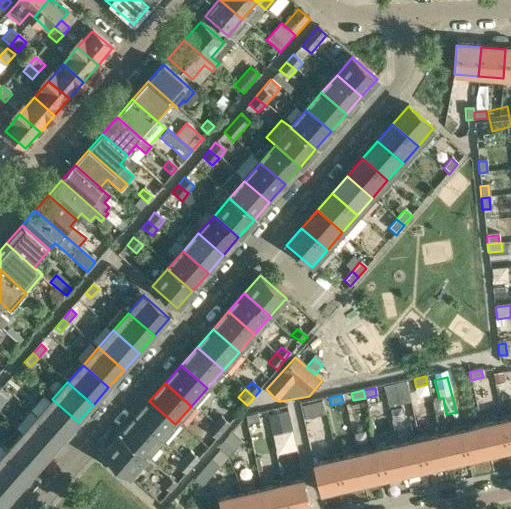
[(52,399),(37,417),(63,439),(78,422),(52,399)]
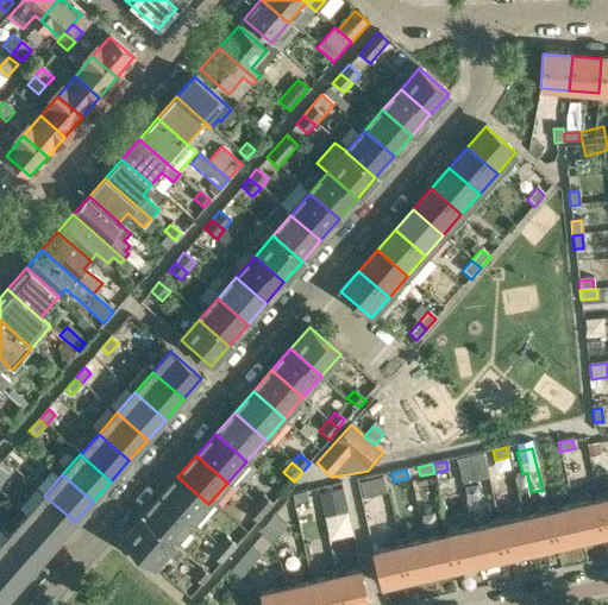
[(177,477),(160,498),(190,525),(208,504),(177,477)]
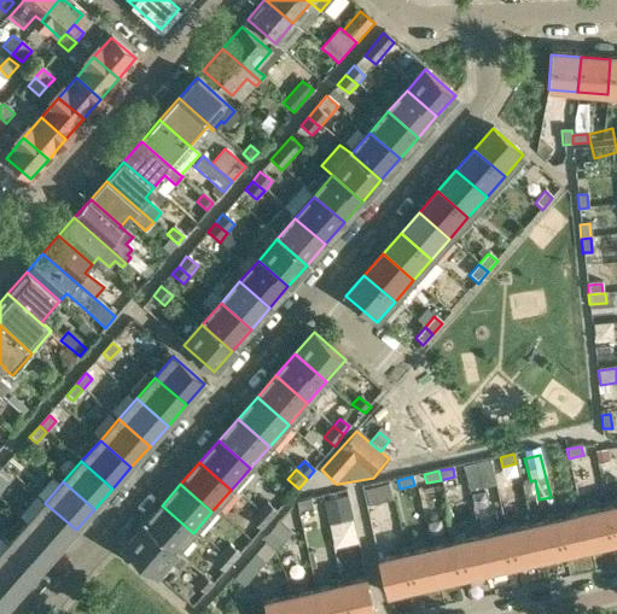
[(389,484),(365,490),(368,507),(393,501),(389,484)]
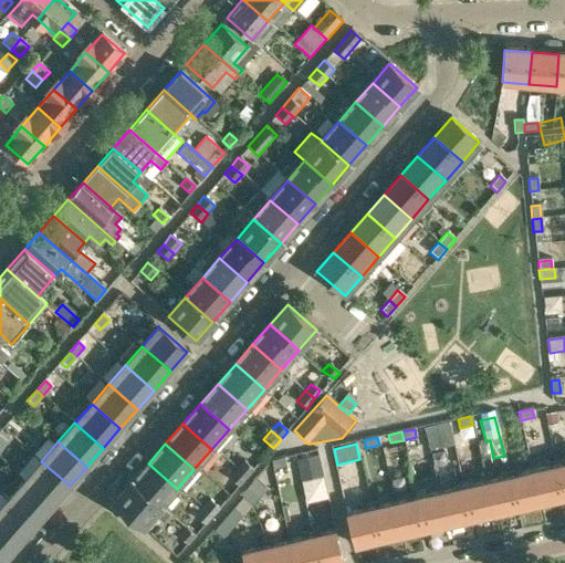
[(323,475),(320,457),(296,462),(300,479),(323,475)]
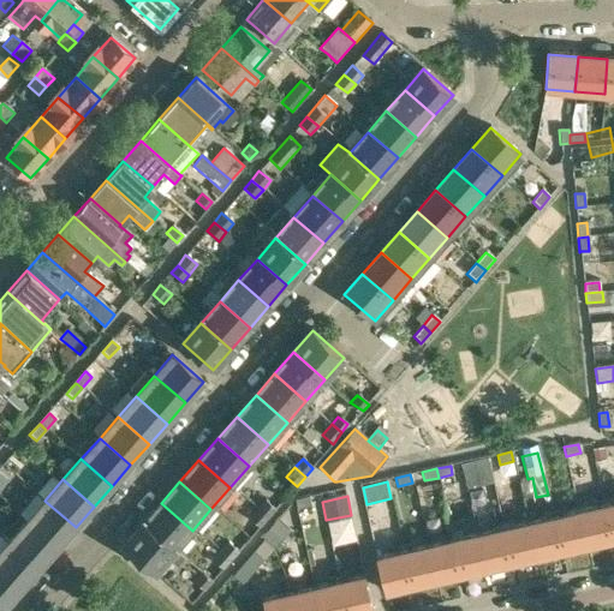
[(309,497),(296,501),(297,509),(311,505),(309,497)]
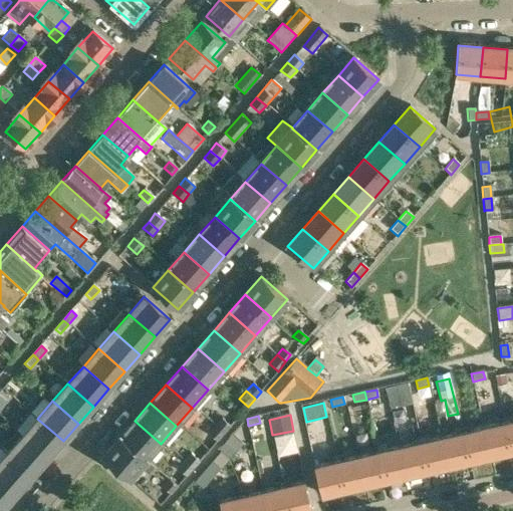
[(37,419),(22,436),(48,458),(63,441),(37,419)]
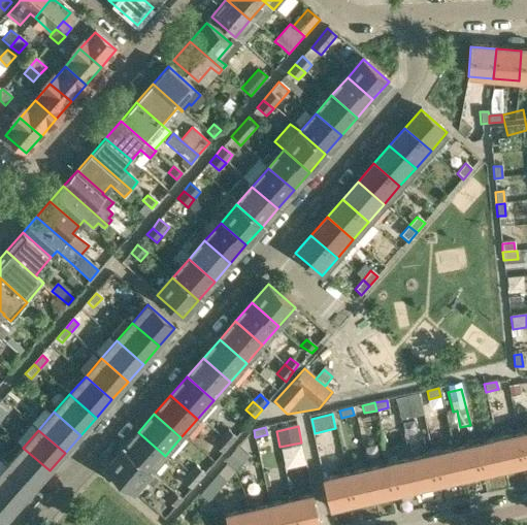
[(228,431),(221,439),(229,447),(236,438),(228,431)]
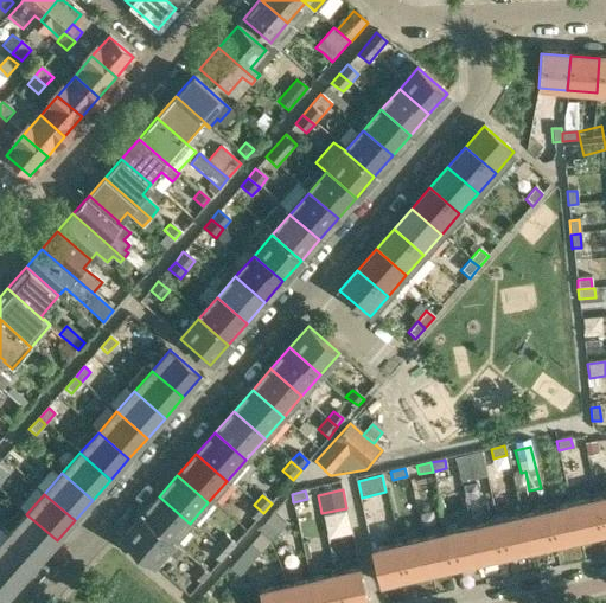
[(159,496),(140,518),(180,553),(183,551),(173,543),(190,524),(159,496)]
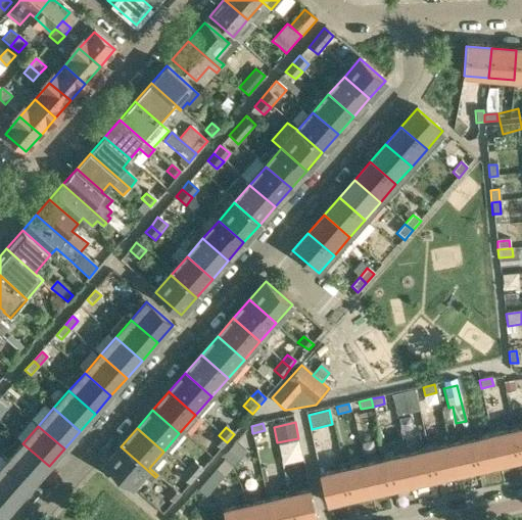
[(514,431),(492,436),(499,465),(520,460),(514,431)]
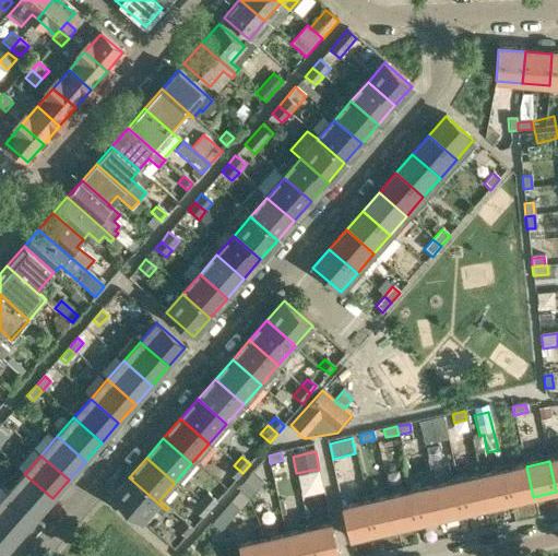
[(242,473),(234,465),(227,473),(237,481),(242,473)]
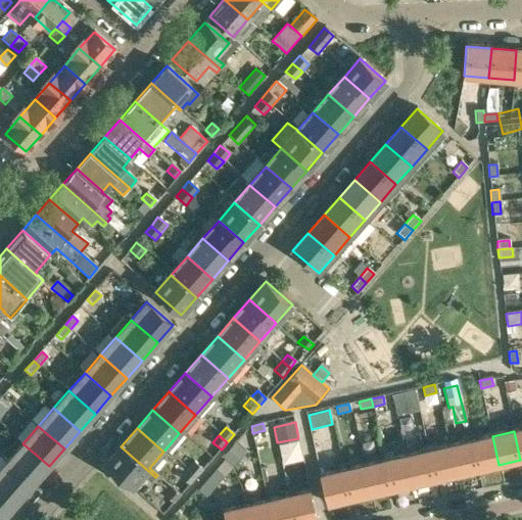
[(492,436),(471,441),(477,470),(499,465),(492,436)]
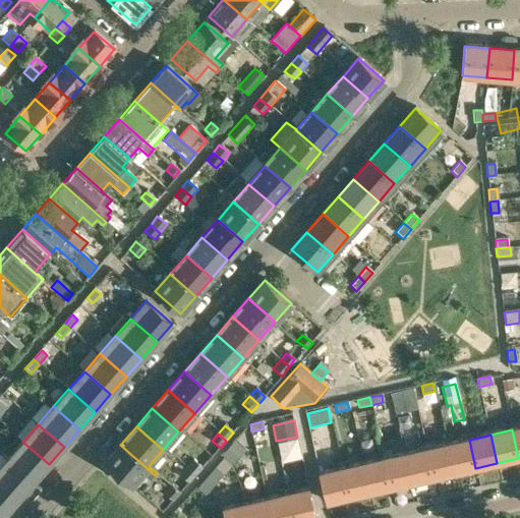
[(469,440),(447,445),(454,473),(475,468),(469,440)]
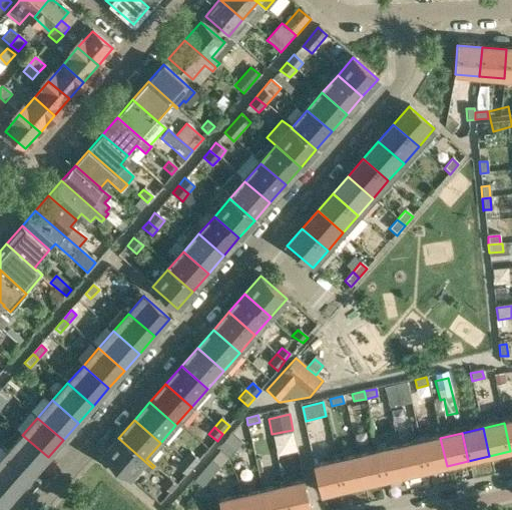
[(222,450),(230,456),(240,444),(229,434),(218,447),(222,450)]
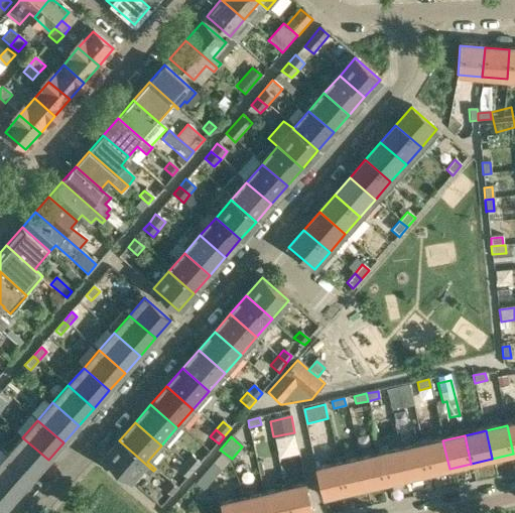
[(22,437),(7,455),(33,478),(48,460),(22,437)]
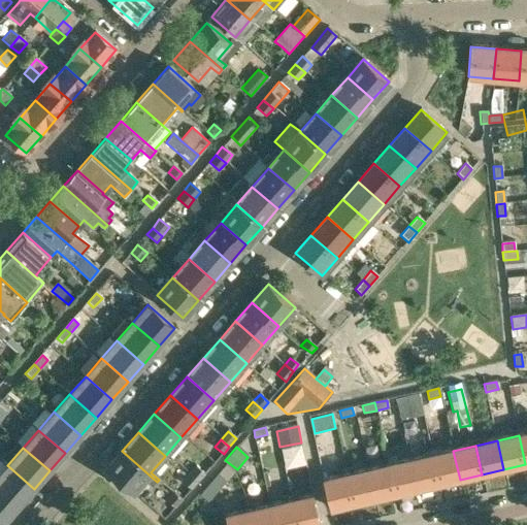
[(157,482),(122,451),(105,469),(132,493),(143,481),(152,488),(157,482)]
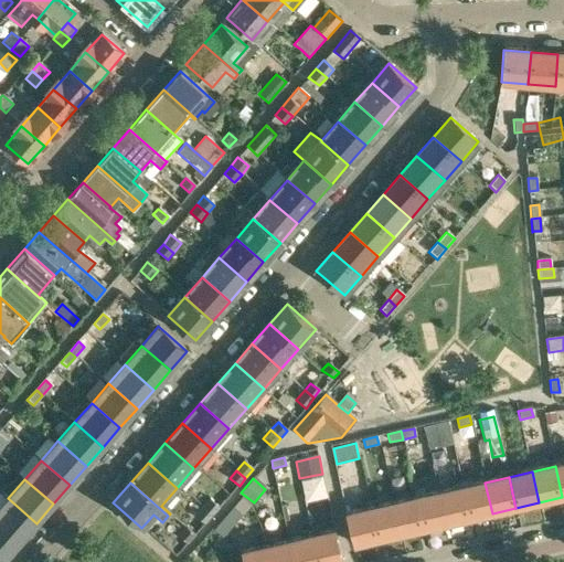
[(485,483),(461,488),(469,519),(492,513),(485,483)]
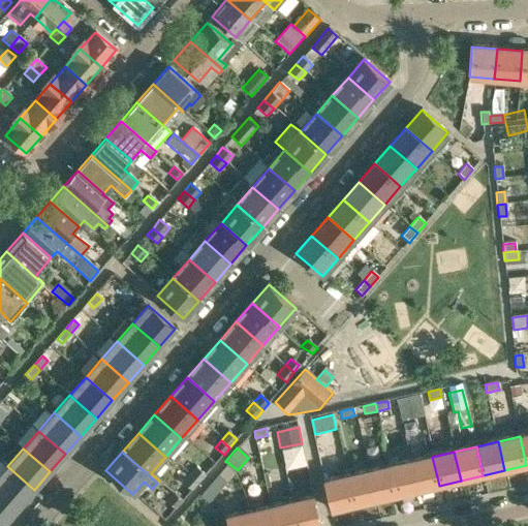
[(432,457),(410,461),(417,491),(439,486),(432,457)]
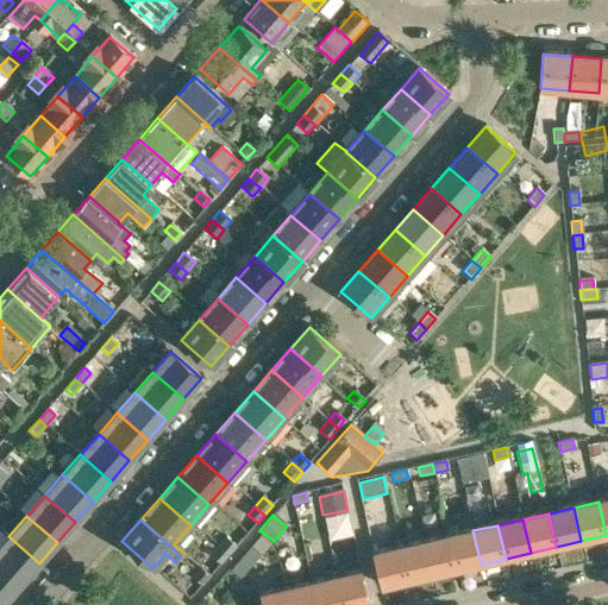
[(472,530),(447,536),(456,571),(481,565),(472,530)]
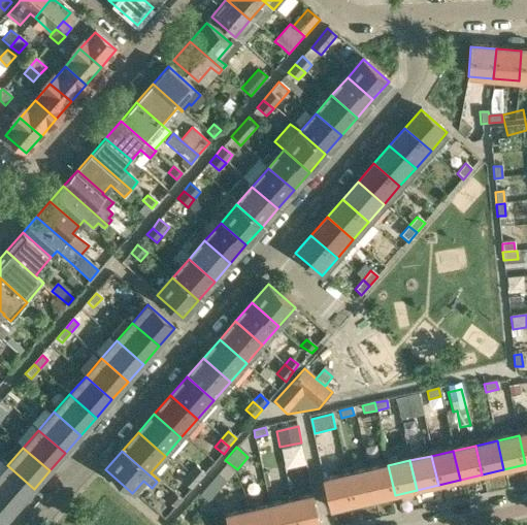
[(200,496),(207,502),(237,469),(229,463),(200,496)]
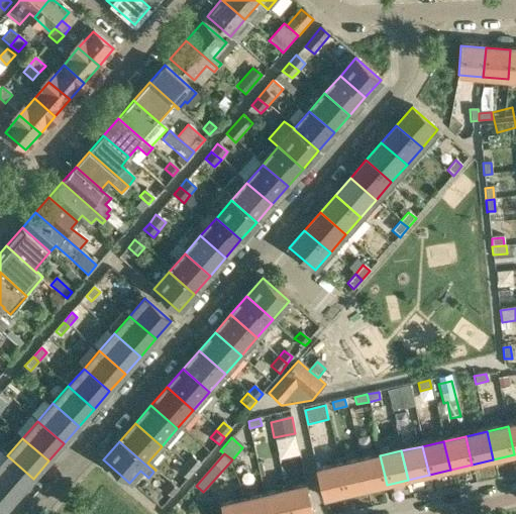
[(7,455),(0,464),(0,481),(17,496),(33,479),(7,455)]
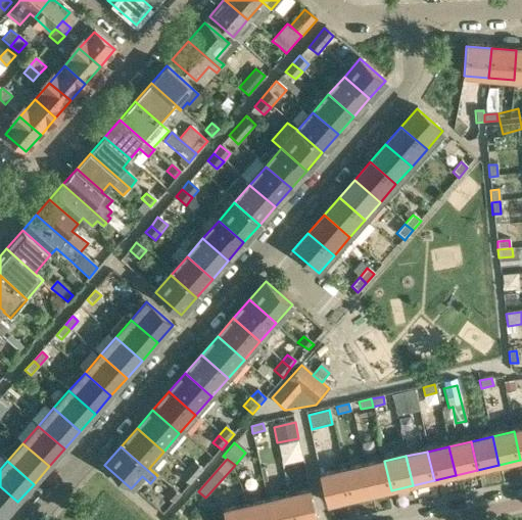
[(384,461),(363,466),(370,494),(391,490),(384,461)]
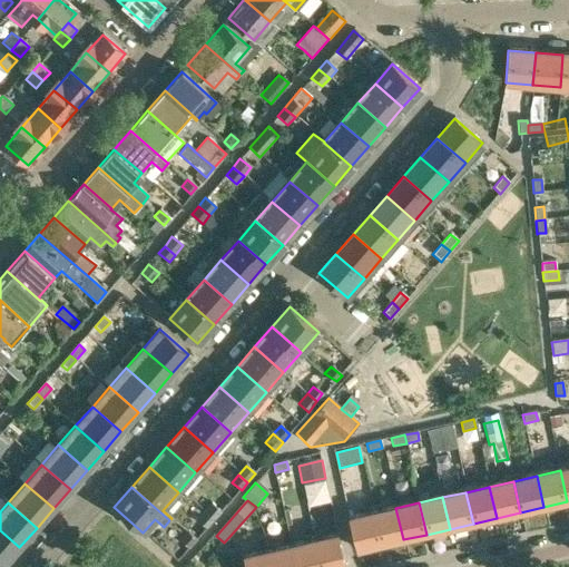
[(212,504),(203,514),(213,522),(222,512),(212,504)]
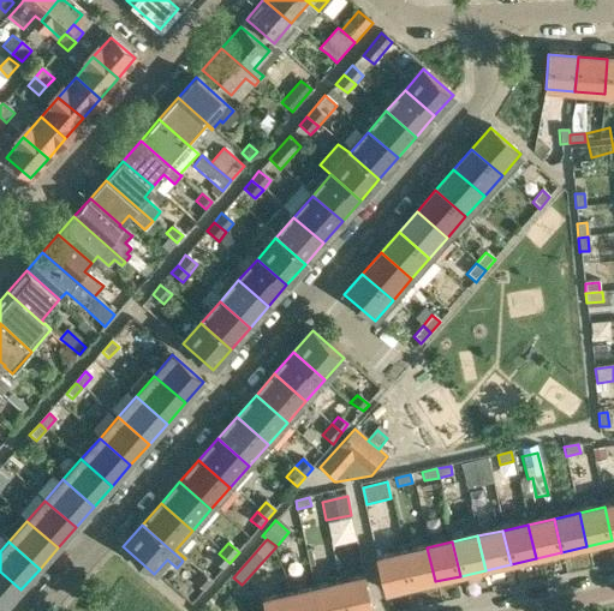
[(427,547),(401,553),(410,587),(435,581),(427,547)]
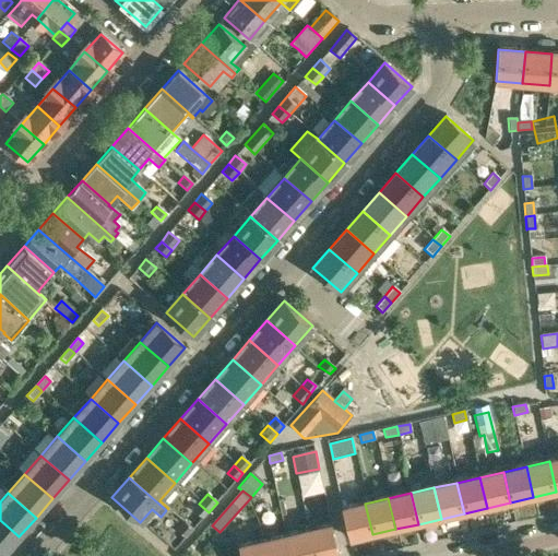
[(209,512),(199,504),(193,510),(203,519),(209,512)]
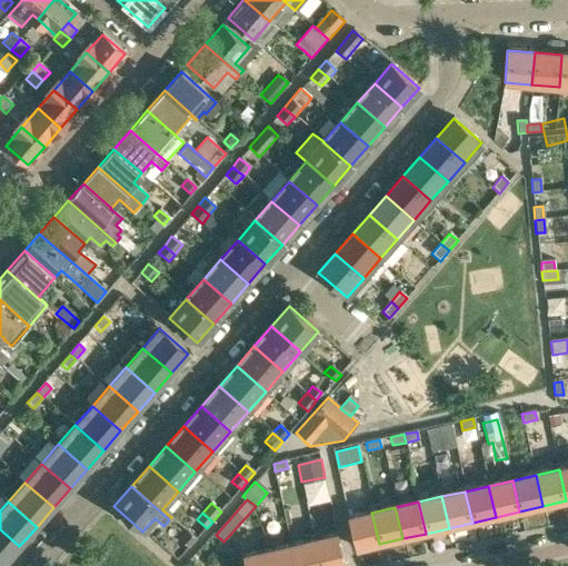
[(379,544),(371,513),(348,518),(356,549),(379,544)]
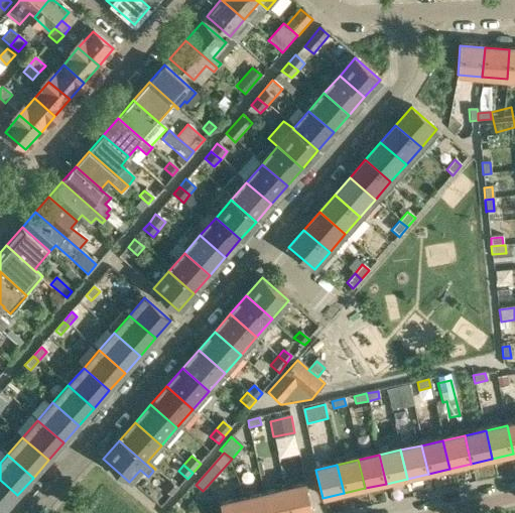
[(0,510),(2,512),(17,495),(0,480),(0,510)]
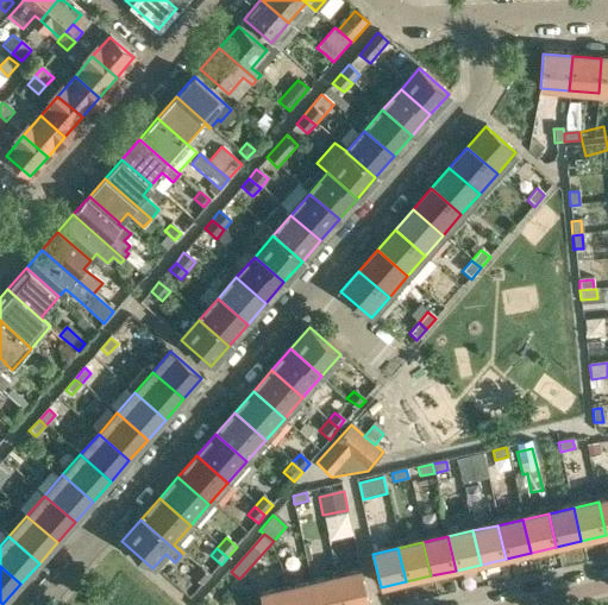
[(208,579),(196,569),(190,577),(202,586),(208,579)]
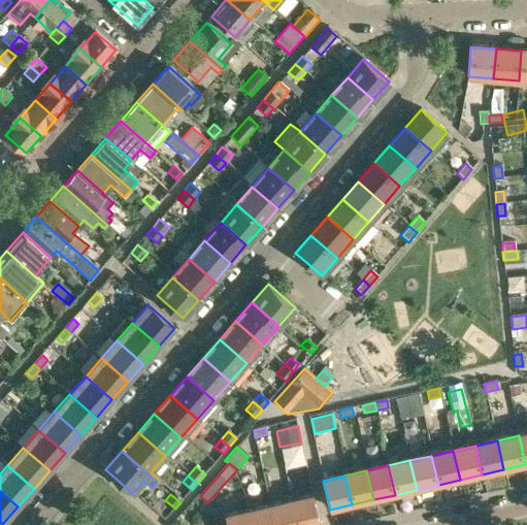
[(313,496),(291,501),(296,524),(320,524),(313,496)]
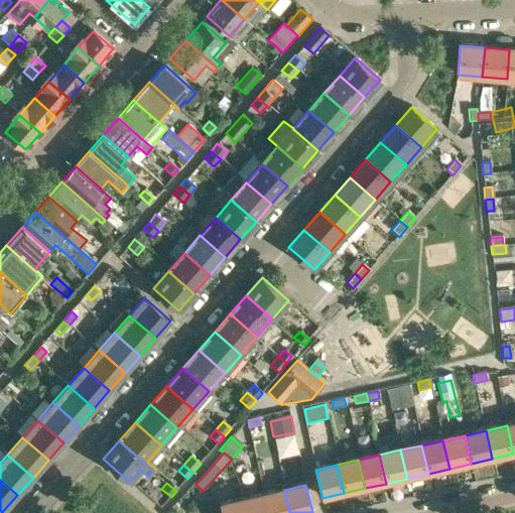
[(289,512),(284,490),(263,495),(266,512),(289,512)]
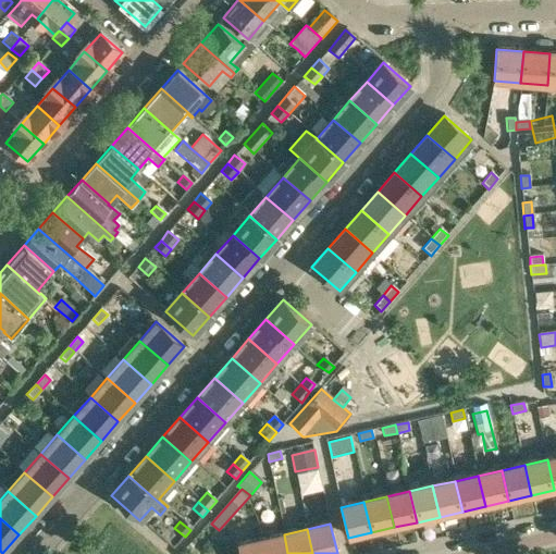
[(287,553),(284,534),(261,540),(263,553),(287,553)]
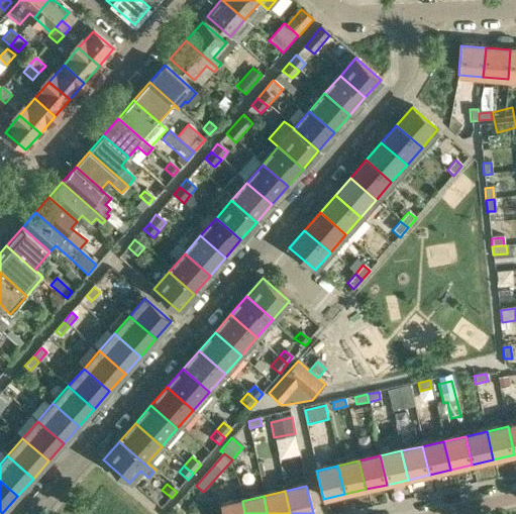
[(244,513),(242,501),(221,506),(222,513),(244,513)]
